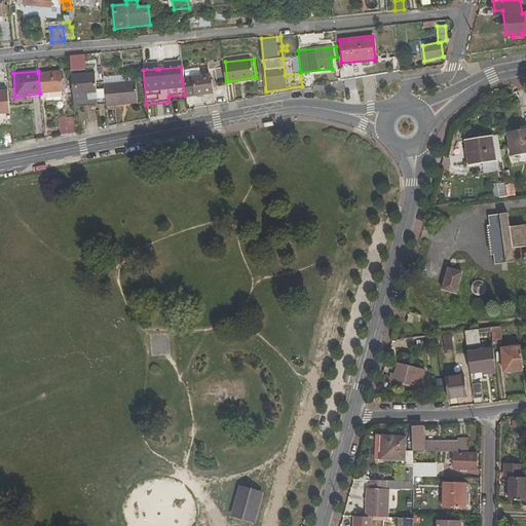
[(38,73),(40,94),(62,91),(61,71),(38,73)]
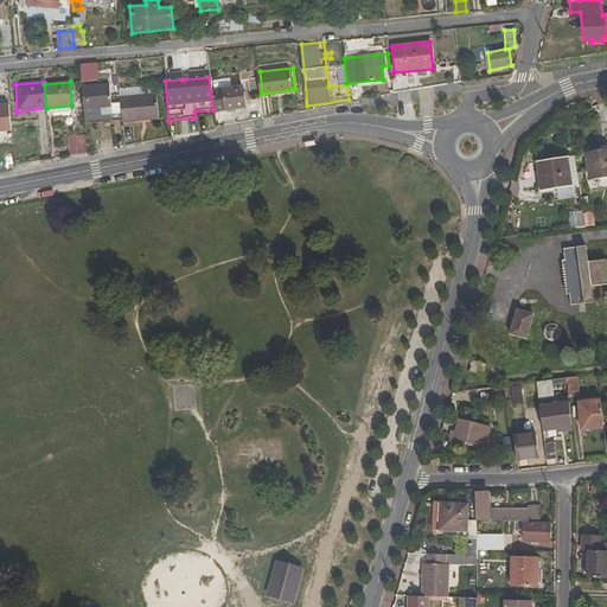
[(82,88),(85,122),(110,119),(110,122),(121,121),(119,98),(117,84),(82,88)]
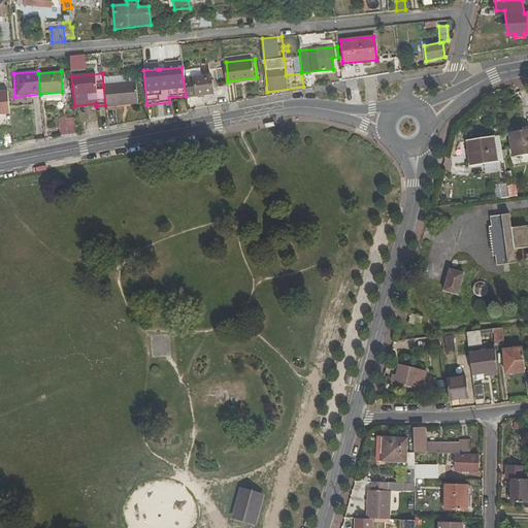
[(210,74),(183,78),(186,96),(186,98),(212,95),(210,74)]
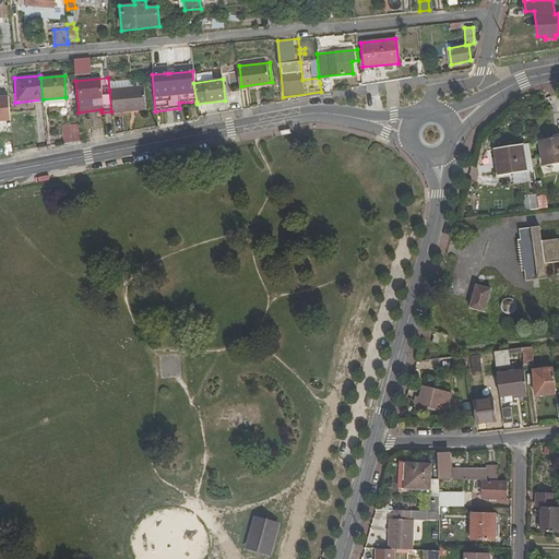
[(321,92),(321,95),(330,93),(329,81),(320,83),(321,92)]
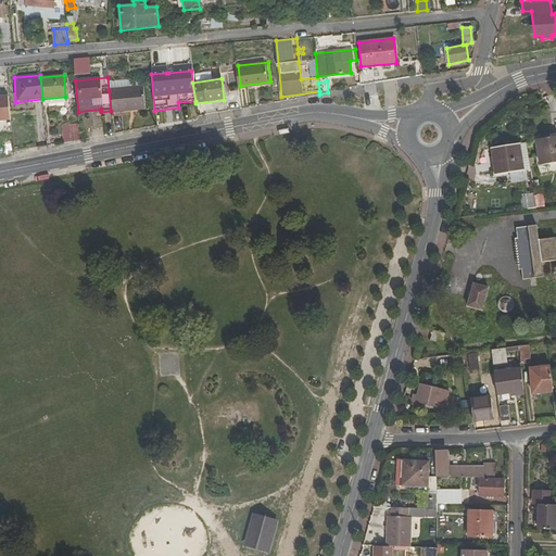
[(111,111),(111,112),(143,110),(142,87),(109,90),(111,111)]
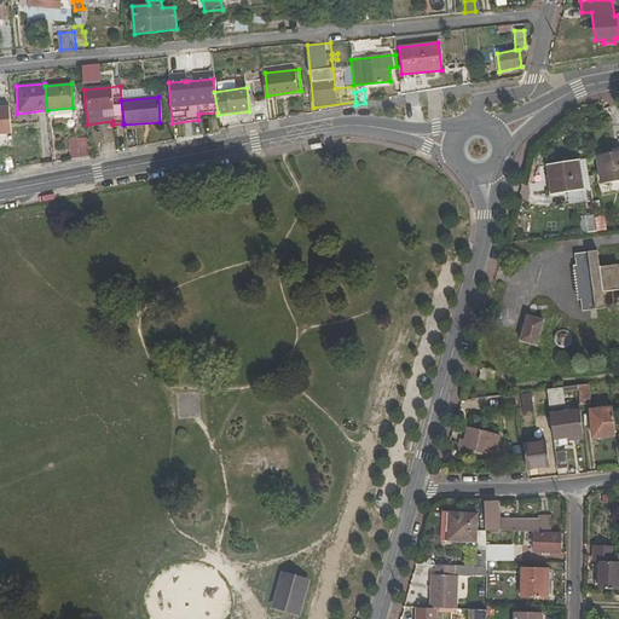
[(0,136),(11,136),(9,109),(0,109),(0,136)]
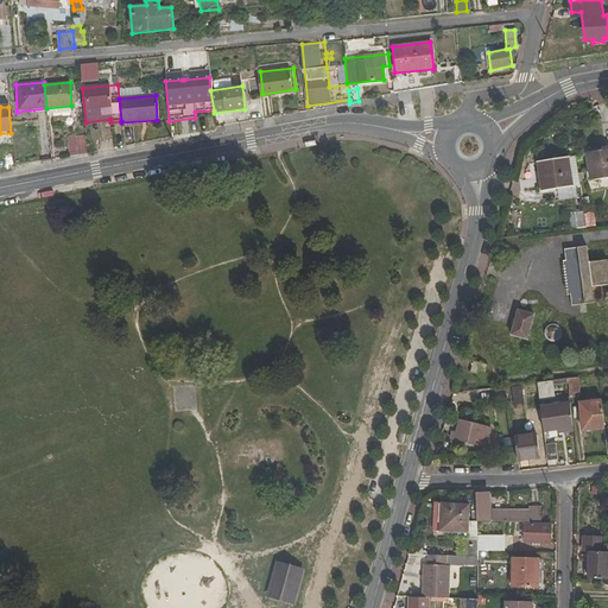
[(67,137),(69,154),(88,153),(87,134),(67,137)]
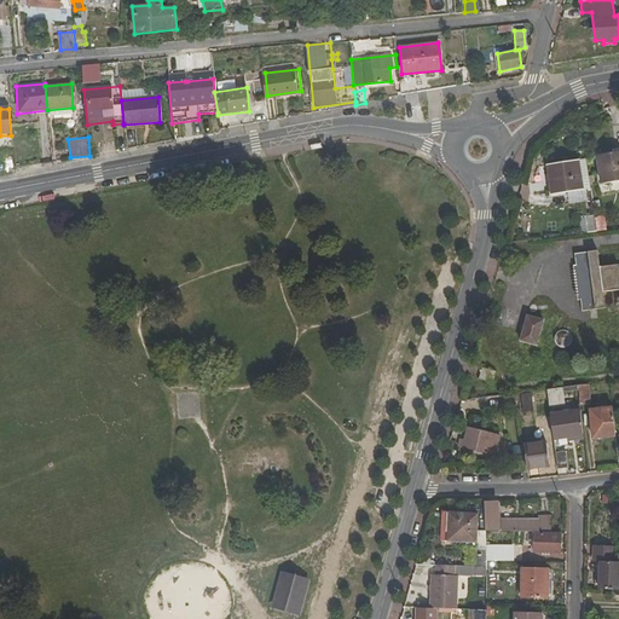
[(601,184),(618,180),(618,151),(597,156),(601,184)]
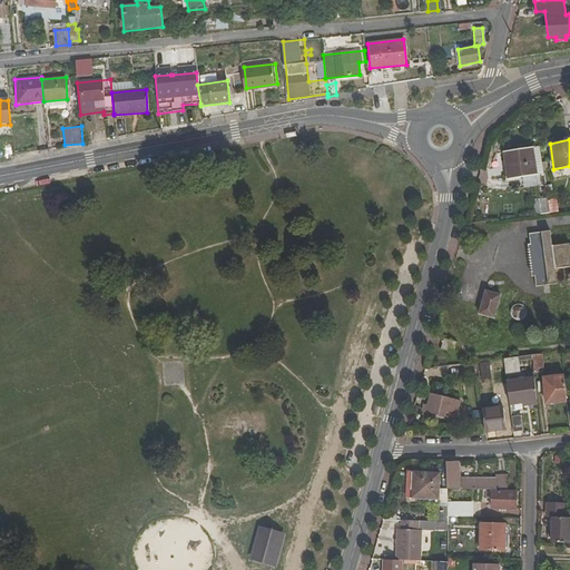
[(508,179),(537,175),(532,147),(504,151),(508,179)]
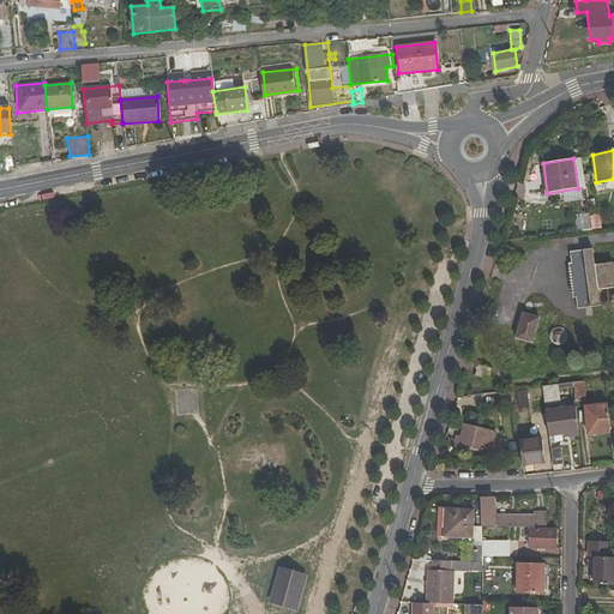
[(576,229),(591,229),(590,214),(576,214),(576,229)]
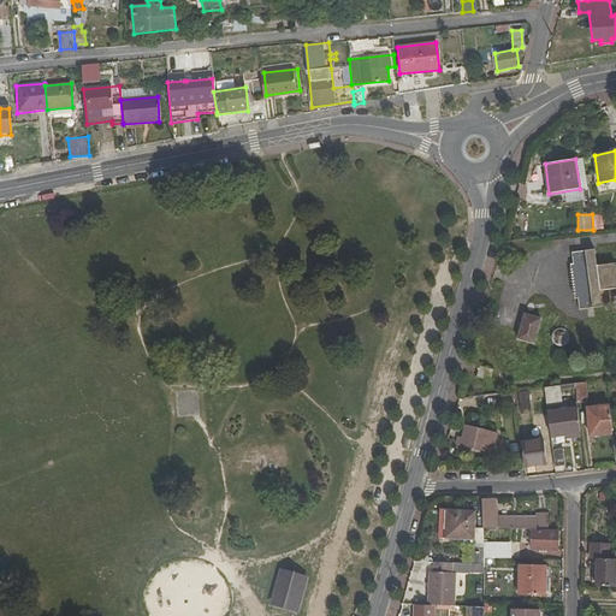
[(575,300),(578,298),(579,311),(602,307),(600,290),(615,288),(615,264),(615,262),(597,265),(594,250),(572,253),(573,264),(570,265),(575,300)]
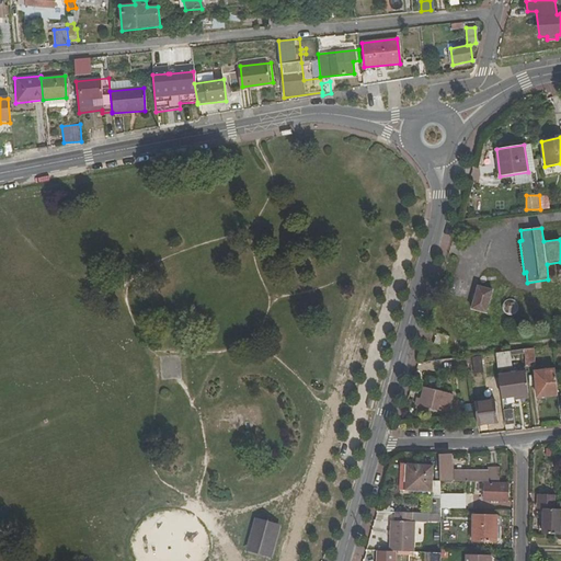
[(471,309),(487,313),(493,289),(478,285),(471,309)]
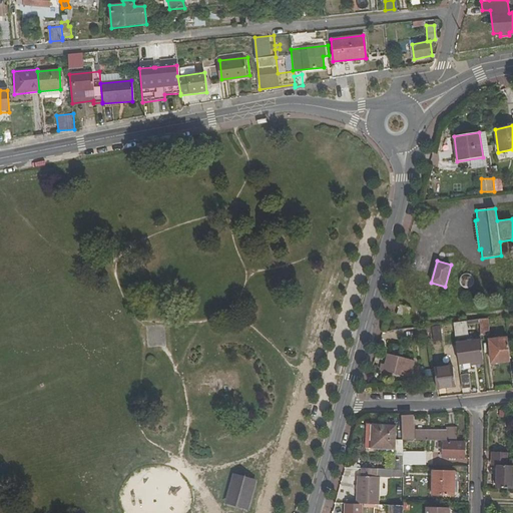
[(471,287),(473,284),(473,282),(473,281),(472,277),(470,275),(467,274),(464,275),(463,276),(460,278),(460,280),(460,283),(461,285),(462,286),(465,288),(468,288),(469,288),(471,287)]
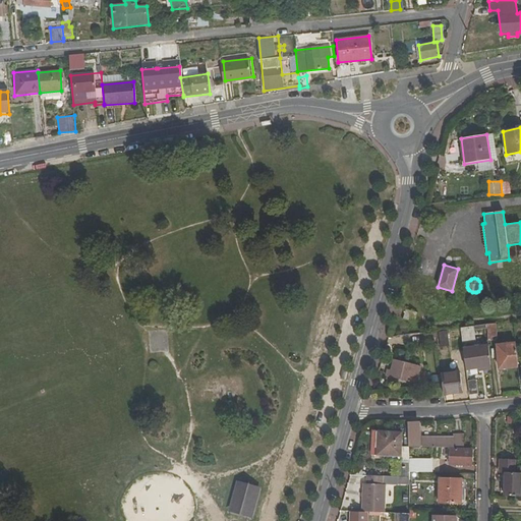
[(404,317),(414,321),(416,313),(406,310),(404,317)]
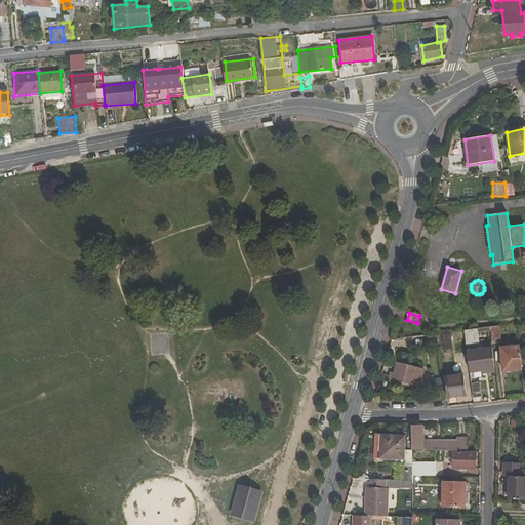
[(491,344),(500,342),(499,326),(489,327),(491,344)]
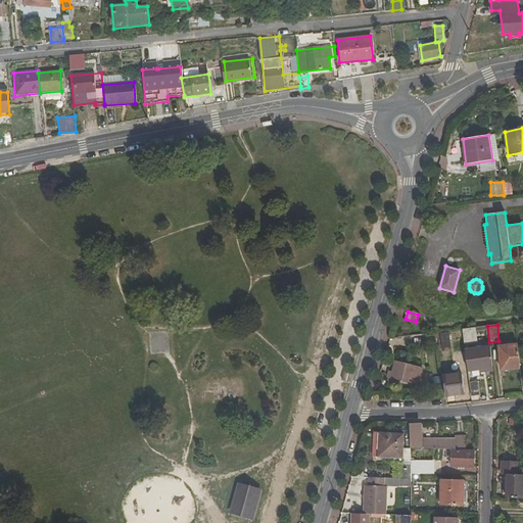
[(464,344),(477,342),(475,328),(462,329),(464,344)]
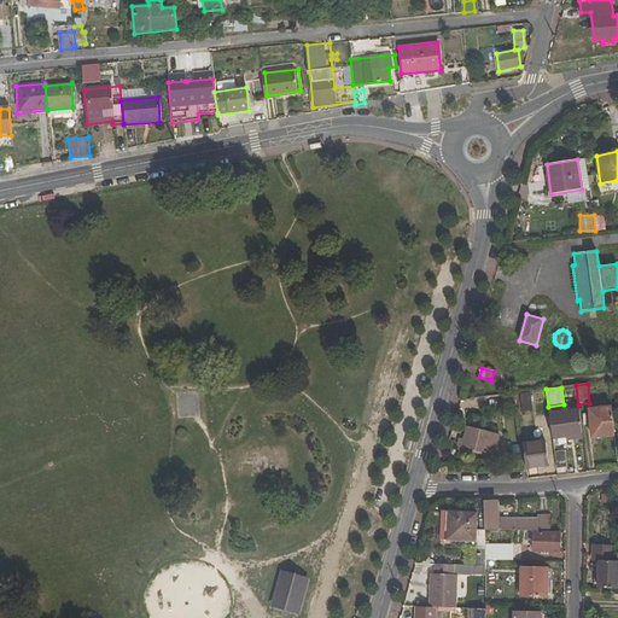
[(611,407),(589,409),(592,427),(599,426),(600,437),(613,436),(611,407)]
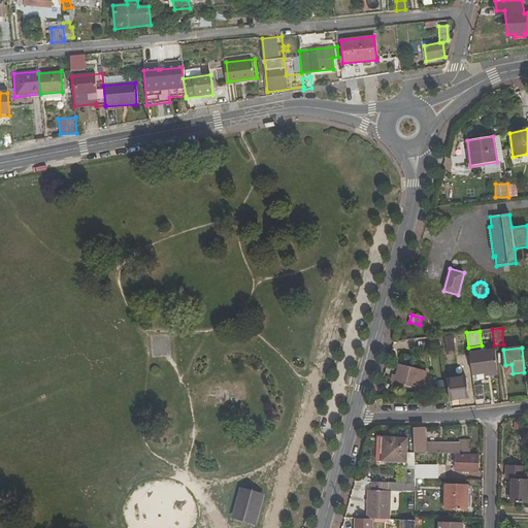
[(498,371),(495,350),(469,353),(472,374),(498,371)]
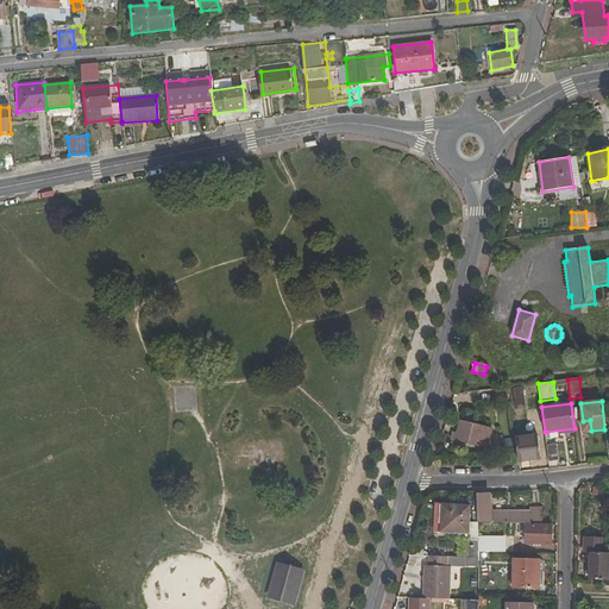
[(491,428),(462,420),(457,433),(452,432),(450,439),(487,449),(491,428)]
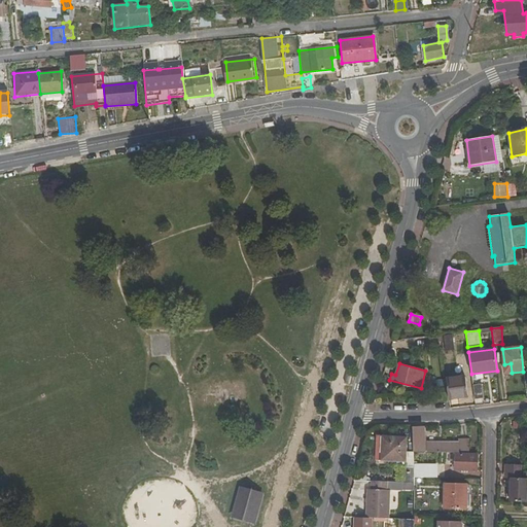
[(448,399),(467,397),(465,377),(446,378),(447,386),(448,399)]
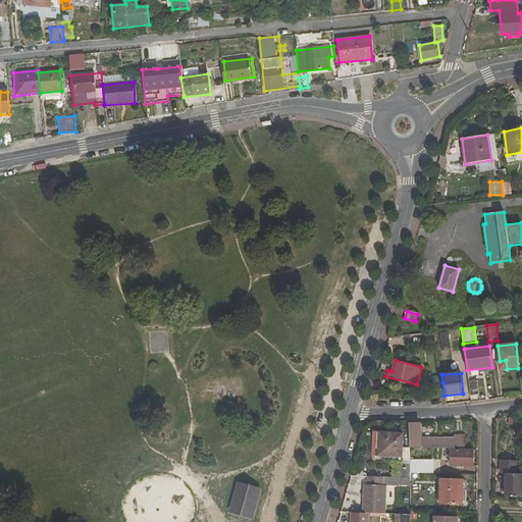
[(479,395),(477,380),(468,381),(470,396),(479,395)]
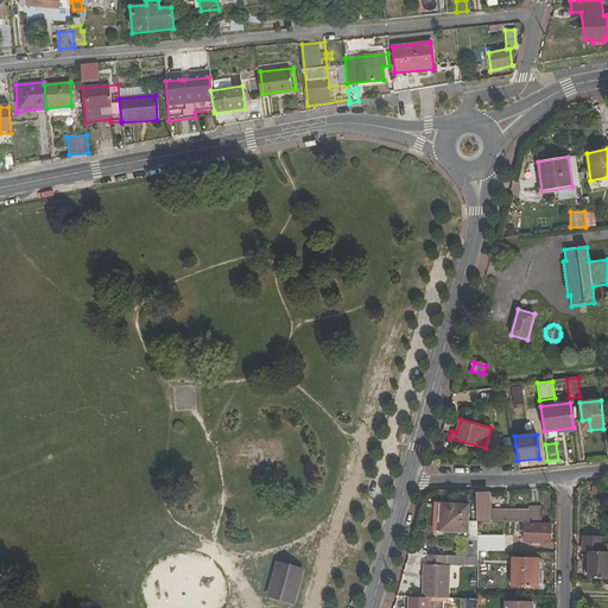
[(491,511),(489,493),(476,493),(477,521),(530,521),(530,511),(491,511)]
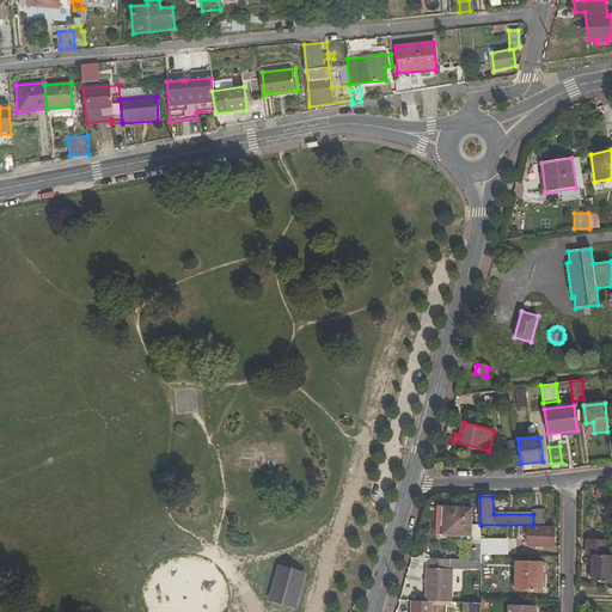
[(442,518),(445,519),(445,534),(471,537),(472,509),(444,507),(442,518)]
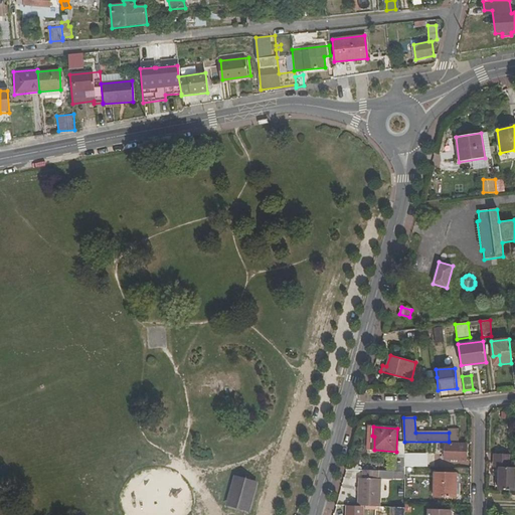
[(445,459),(466,460),(467,445),(446,444),(445,459)]
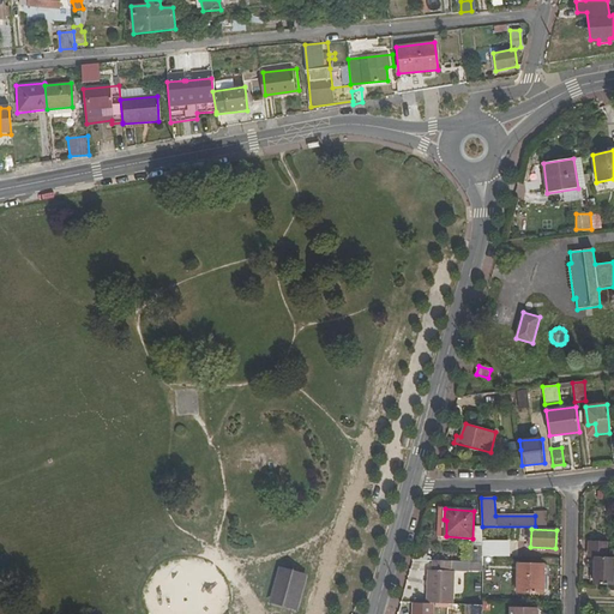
[(509,557),(509,541),(482,541),(482,546),(482,557),(509,557)]
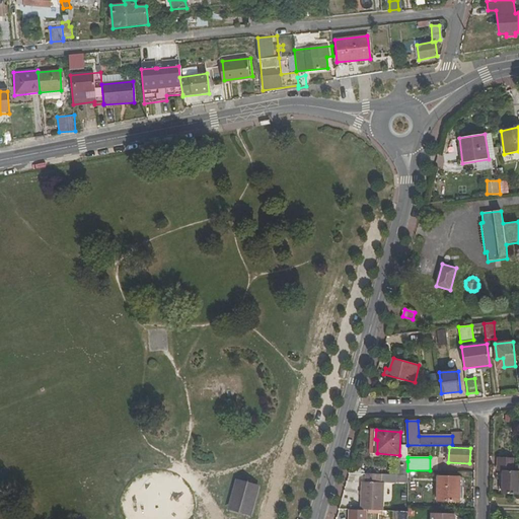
[(498,470),(503,470),(502,494),(518,495),(518,489),(518,470),(513,471),(513,457),(498,457),(498,470)]
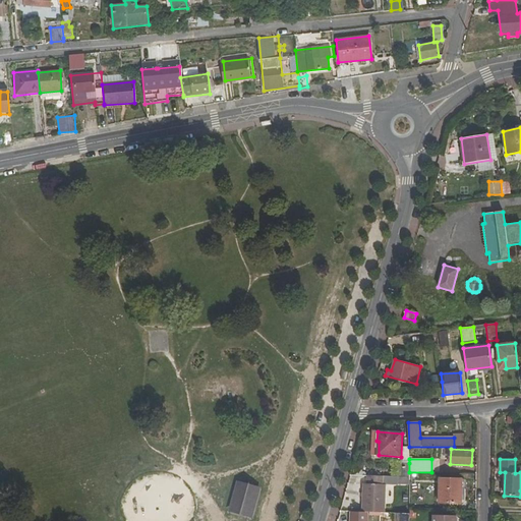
[(409,463),(400,463),(400,476),(410,476),(409,472),(409,463)]
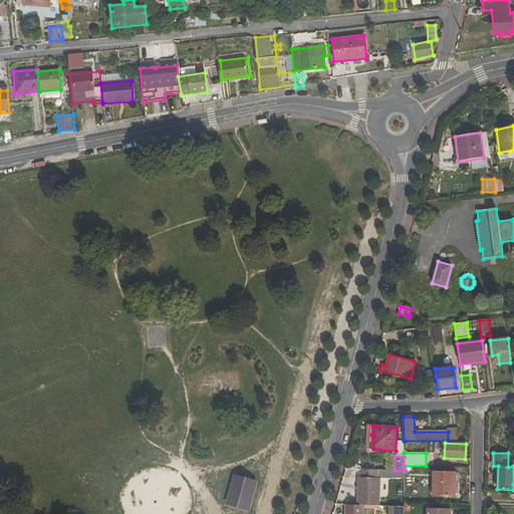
[(376,506),(379,506),(380,478),(377,478),(377,470),(361,469),(361,477),(358,477),(357,505),(363,506),(376,506)]
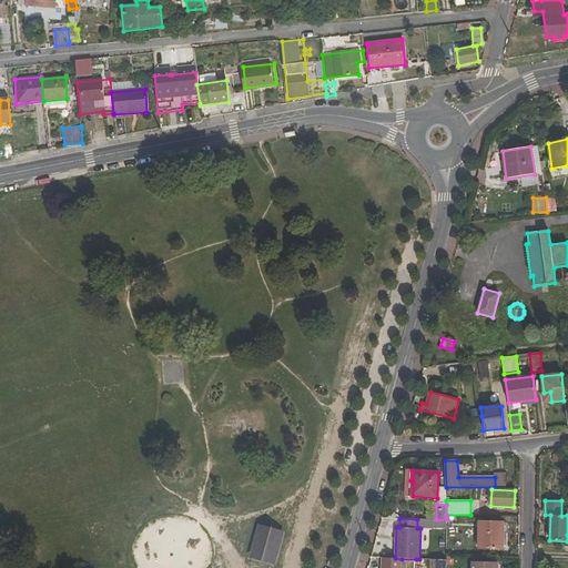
[(436,519),(435,519),(434,528),(447,529),(447,519),(436,519)]
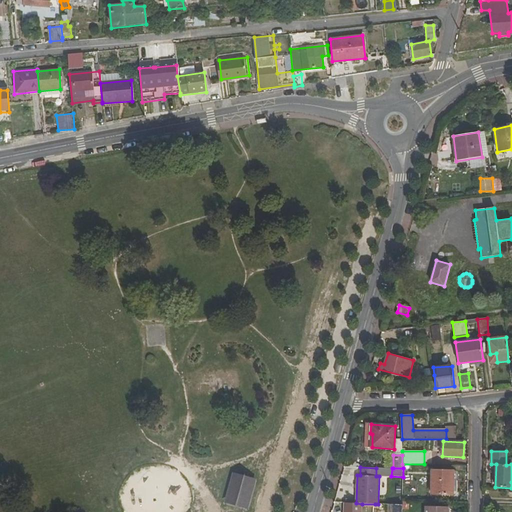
[(432,494),(453,495),(454,471),(432,471),(432,494)]
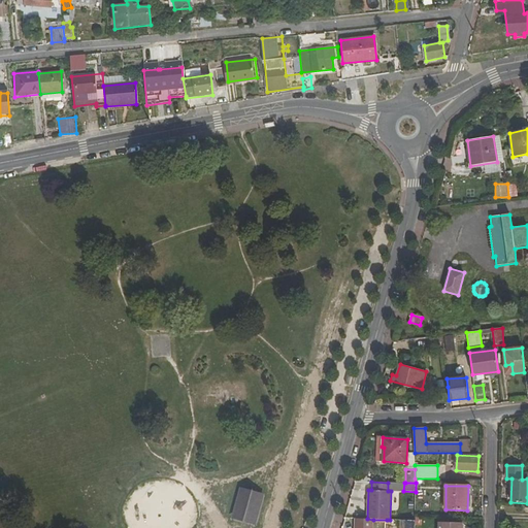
[(238,487),(233,521),(259,525),(264,491),(238,487)]
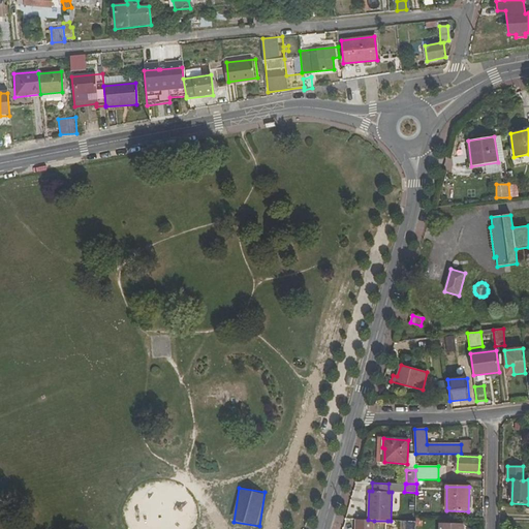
[(355,528),(373,528),(374,521),(368,520),(356,520),(355,528)]
